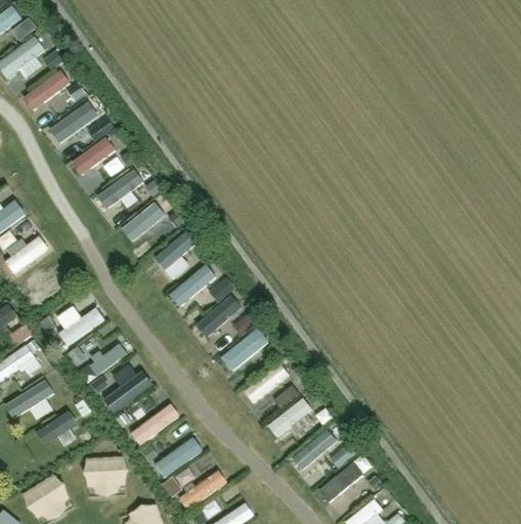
[(2,8),(0,10),(0,34),(14,23),(2,8)]
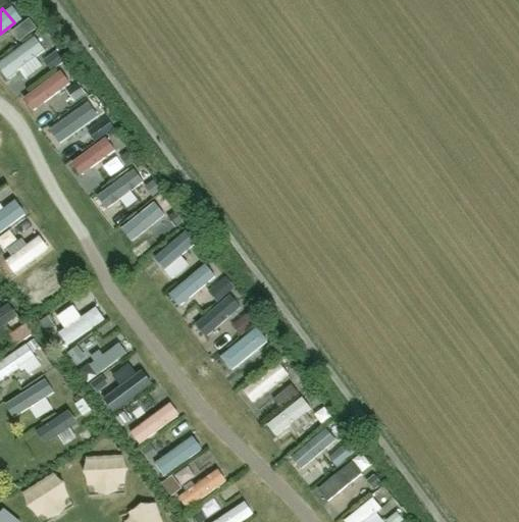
[(11,46),(24,37),(15,23),(2,34),(11,46)]
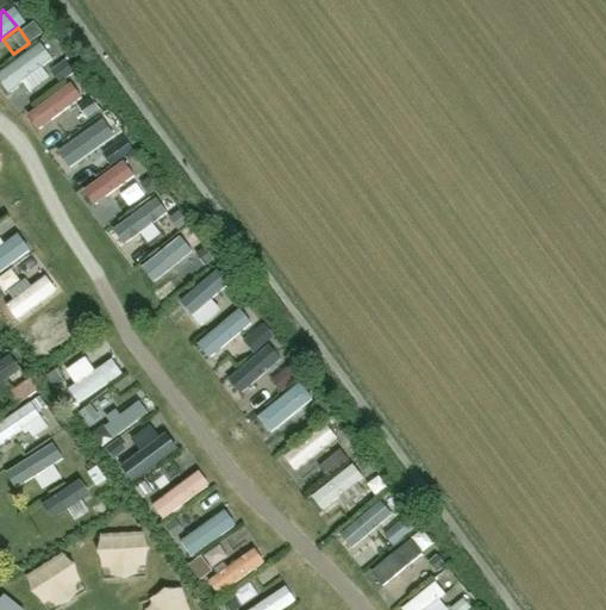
[(11,95),(60,66),(47,45),(0,74),(0,79),(11,95)]
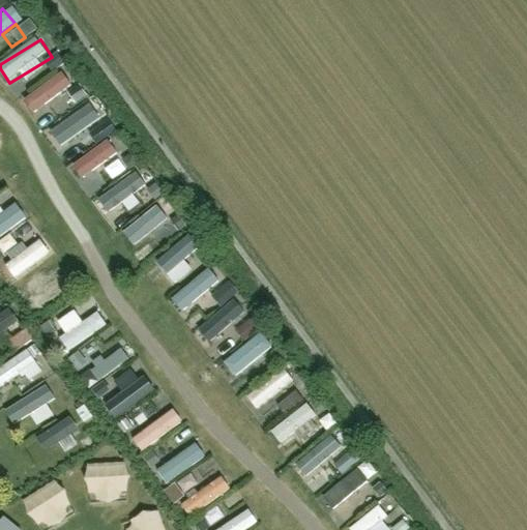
[(32,115),(67,86),(54,69),(19,99),(32,115)]
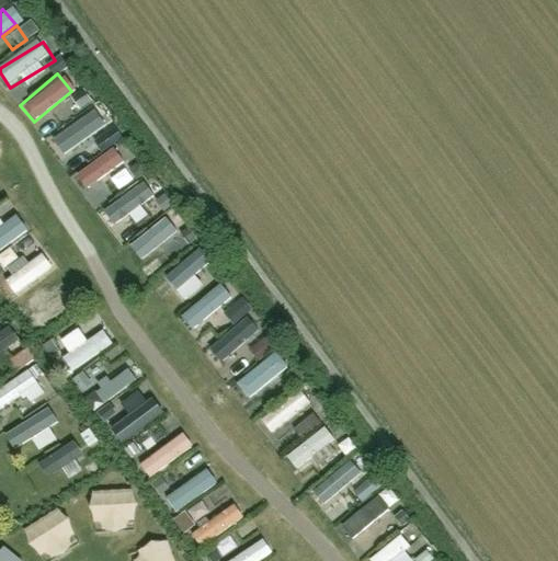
[(72,93),(83,107),(93,99),(82,86),(72,93)]
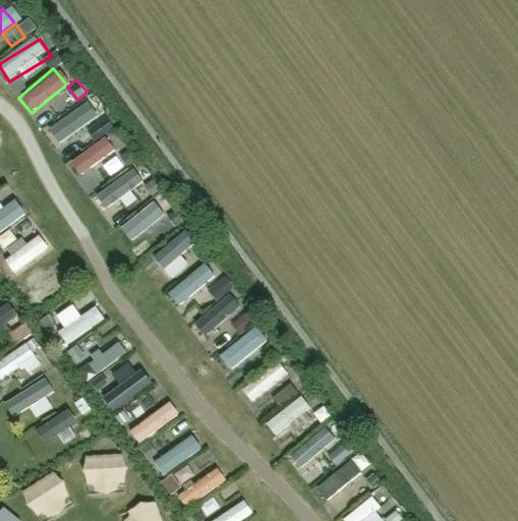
[(89,102),(51,124),(59,138),(98,116),(89,102)]
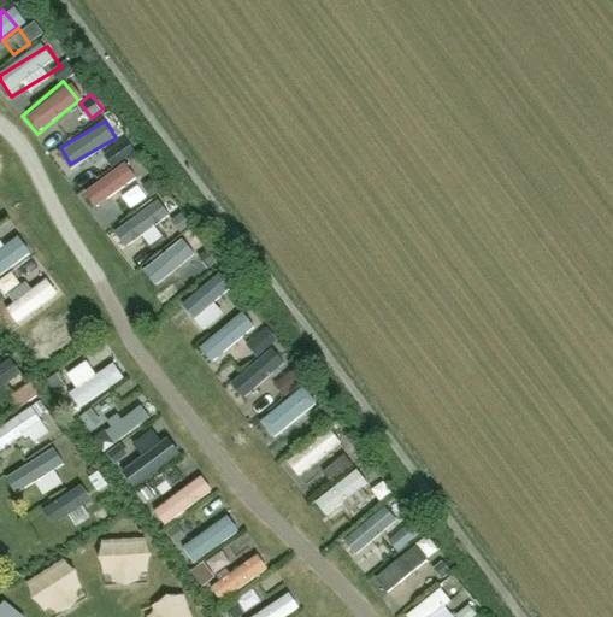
[(118,169),(92,191),(101,204),(128,182),(118,169)]
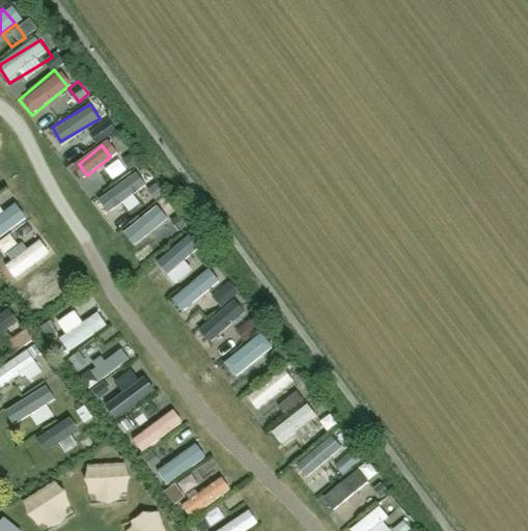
[(119,176),(136,164),(132,157),(114,169),(119,176)]
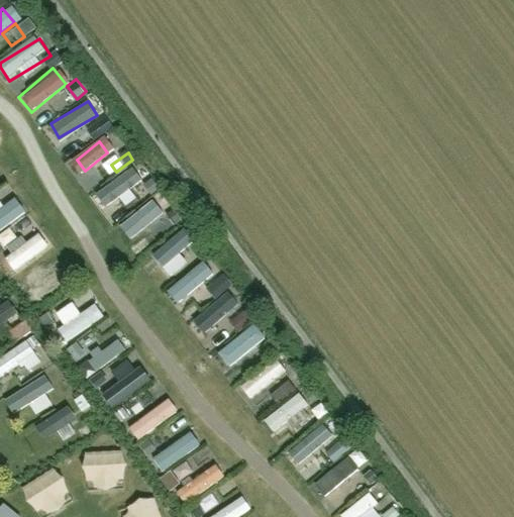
[(130,166),(93,192),(104,207),(141,181),(130,166)]
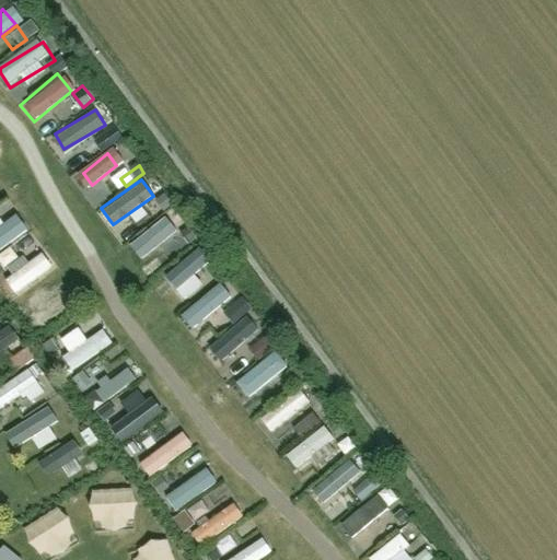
[(0,253),(30,232),(14,210),(0,219),(0,253)]
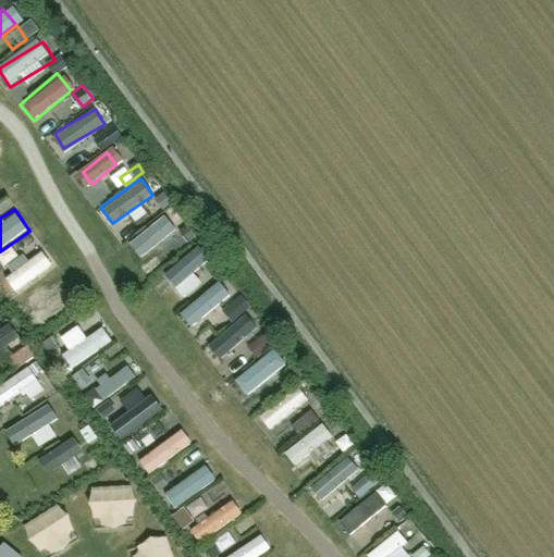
[(142,252),(159,237),(169,248),(184,234),(165,211),(132,240),(142,252)]
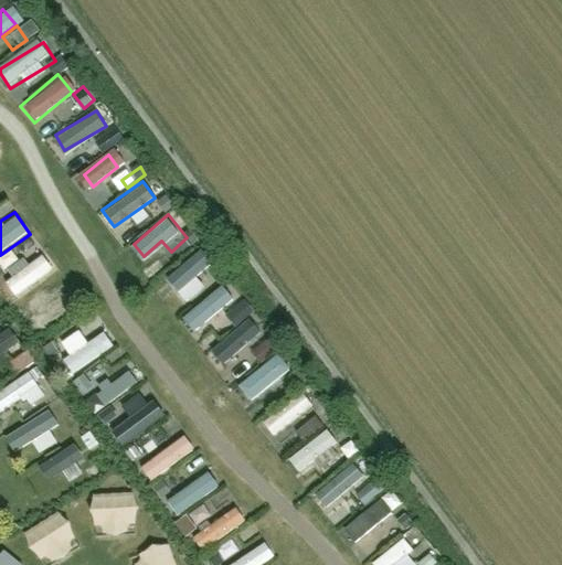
[(191,256),(159,285),(170,297),(202,268),(191,256)]
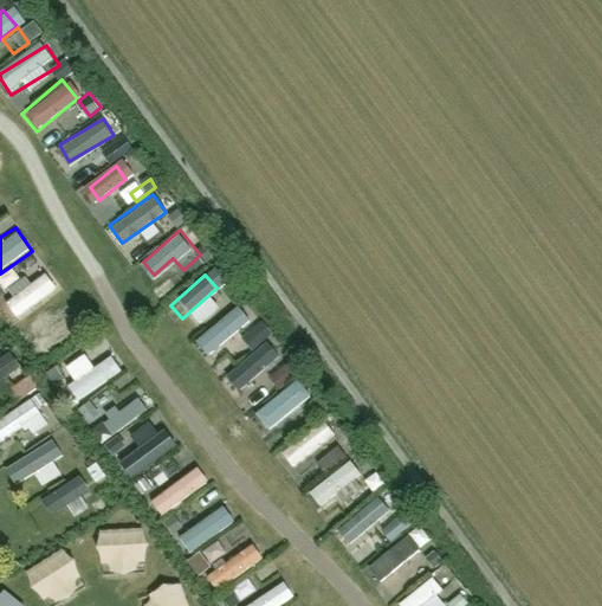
[(36,278),(6,301),(15,315),(46,292),(36,278)]
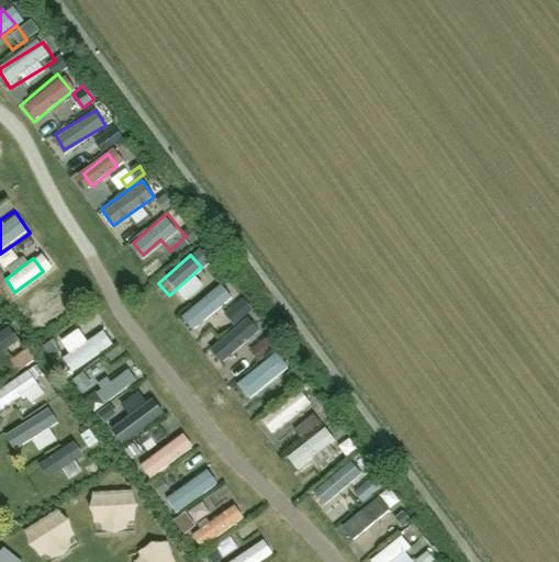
[(220,282),(192,306),(208,323),(234,299),(220,282)]
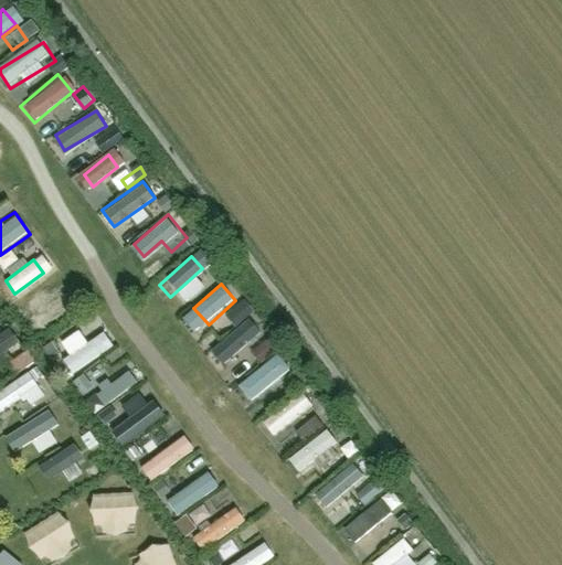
[(36,311),(48,326),(71,308),(60,294),(36,311)]
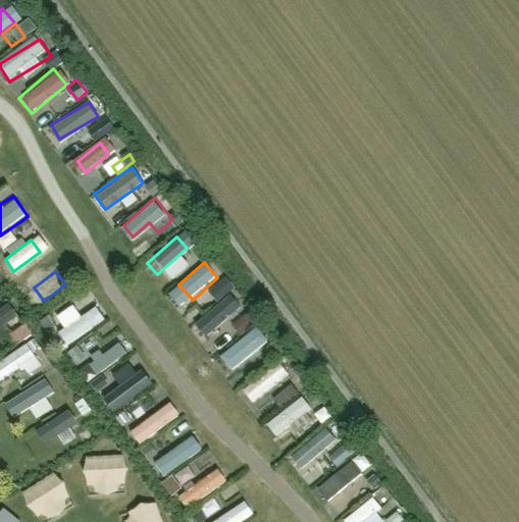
[(99,310),(59,326),(64,338),(105,323),(99,310)]
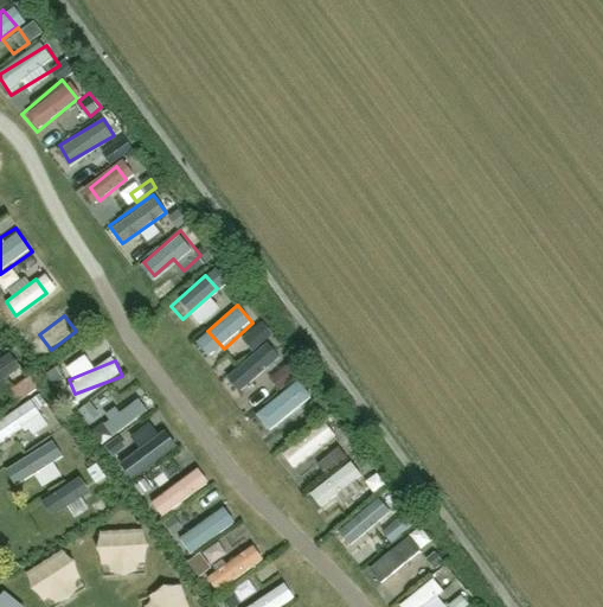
[(289,387),(257,409),(268,425),(300,403),(289,387)]
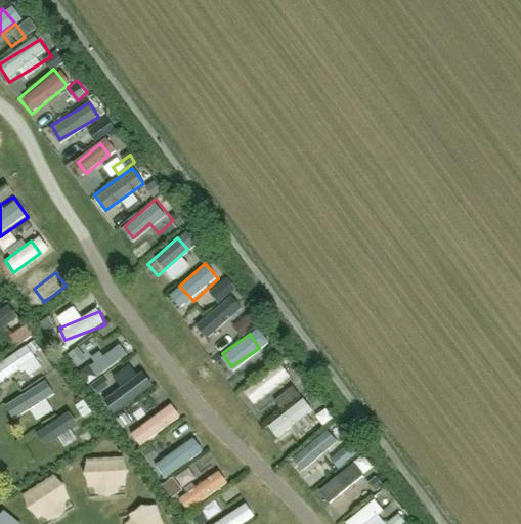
[(118,340),(88,360),(98,375),(128,355),(118,340)]
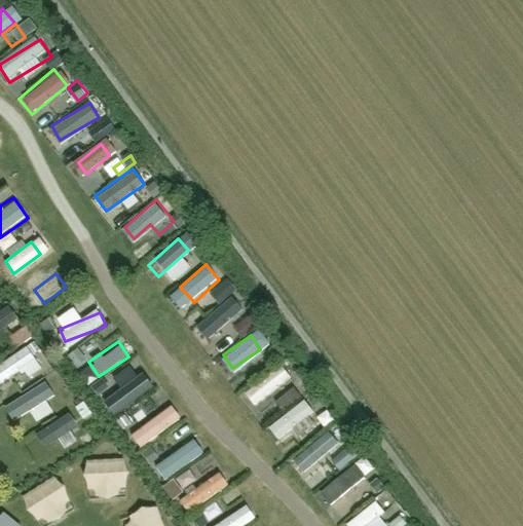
[(0,384),(39,365),(29,346),(0,361),(0,384)]
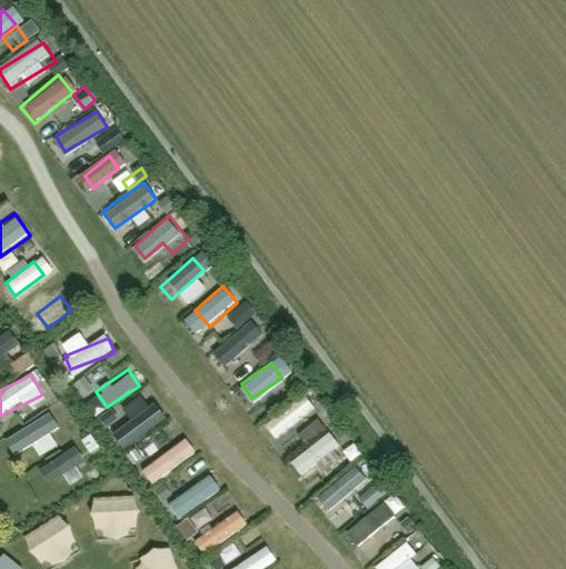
[(303,392),(265,425),(279,441),(317,410),(303,392)]
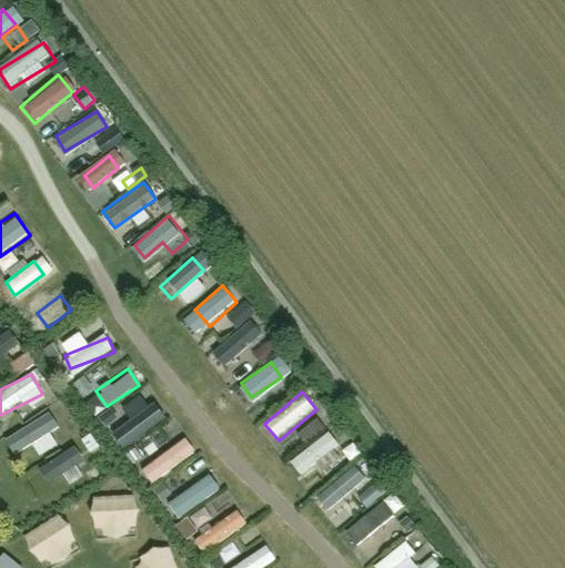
[(7,430),(18,449),(70,417),(59,399),(7,430)]
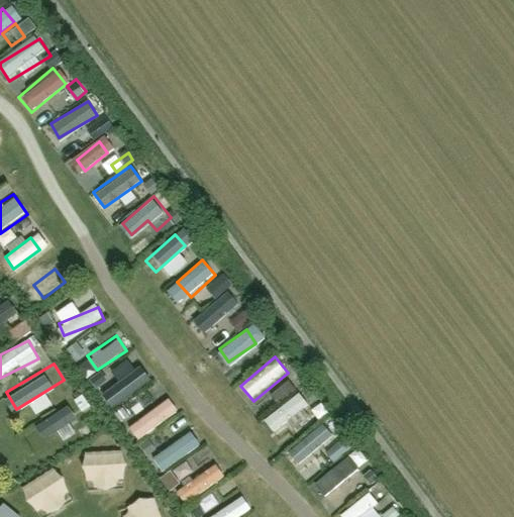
[(271,432),(309,410),(300,394),(262,417),(271,432)]
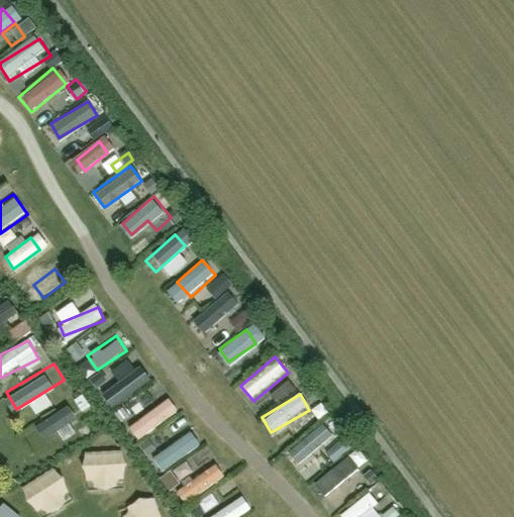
[(140,441),(178,411),(166,396),(128,426),(140,441)]
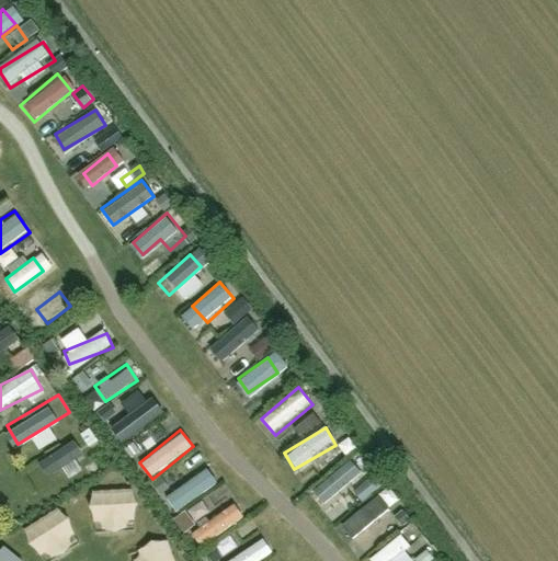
[(63,481),(89,457),(70,438),(45,461),(63,481)]
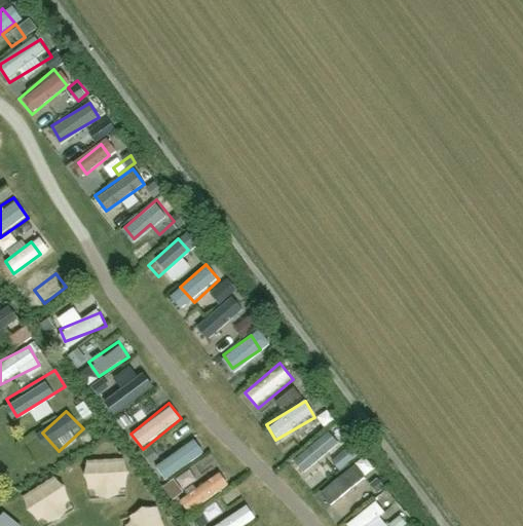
[(167,480),(203,451),(192,438),(157,465),(167,480)]
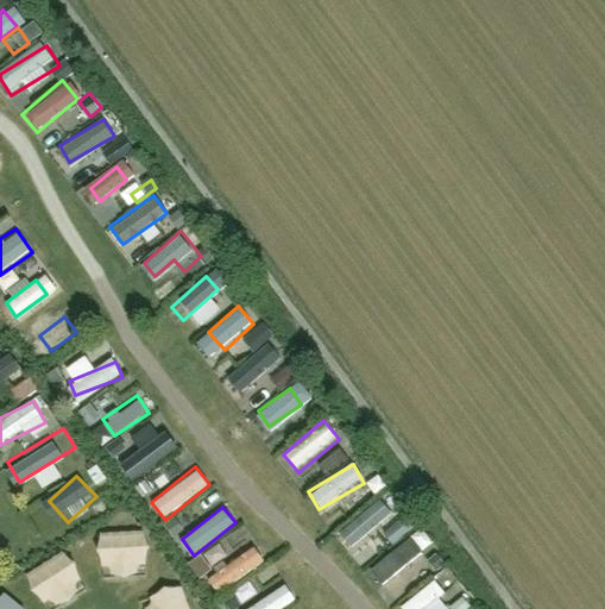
[(377,507),(344,528),(354,544),(388,522),(377,507)]
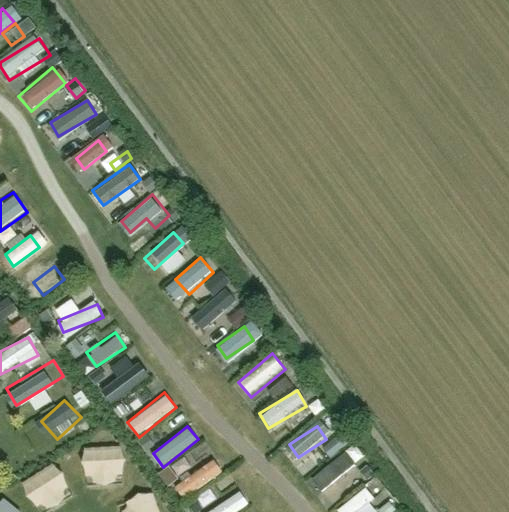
[(74,472),(104,453),(95,440),(65,459),(74,472)]
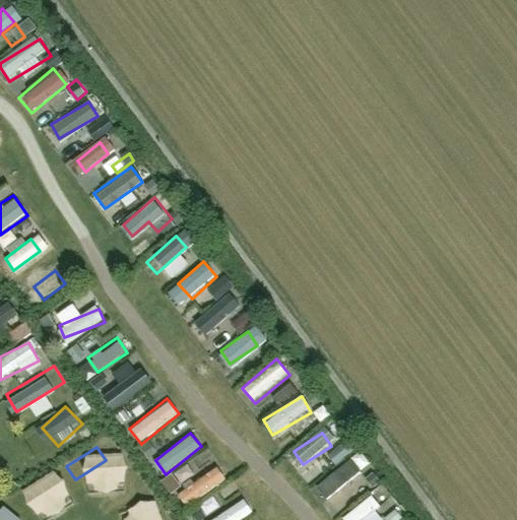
[(184,505),(225,480),(216,466),(176,491),(184,505)]
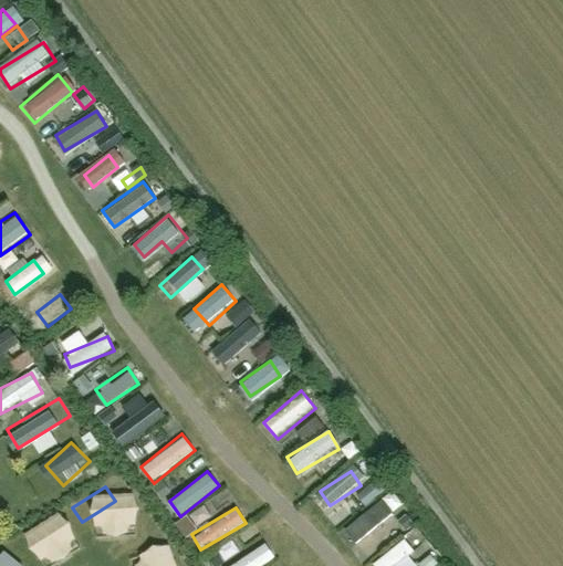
[(147,543),(153,552),(175,537),(167,524),(150,534),(138,515),(101,541),(115,563),(147,543)]
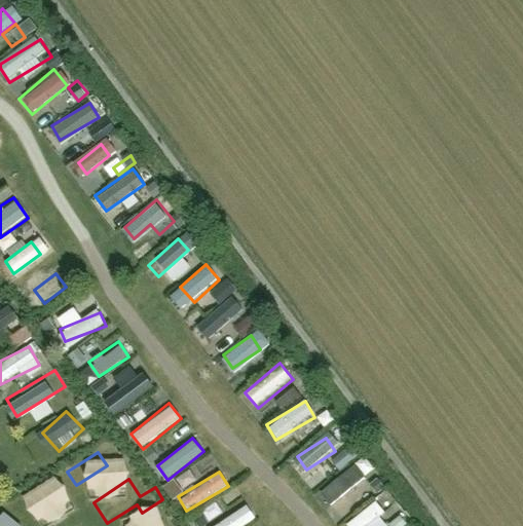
[(345,521),(348,525),(388,525),(389,525),(376,503),(345,521)]
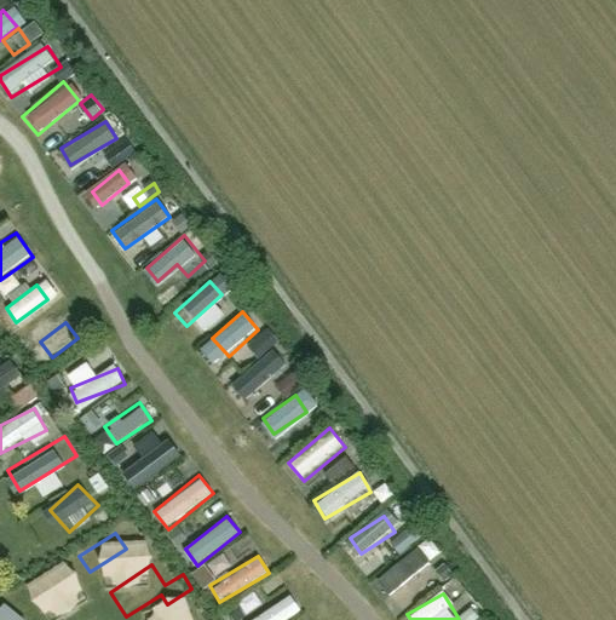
[(291,596),(245,619),(289,619),(301,614),(291,596)]
